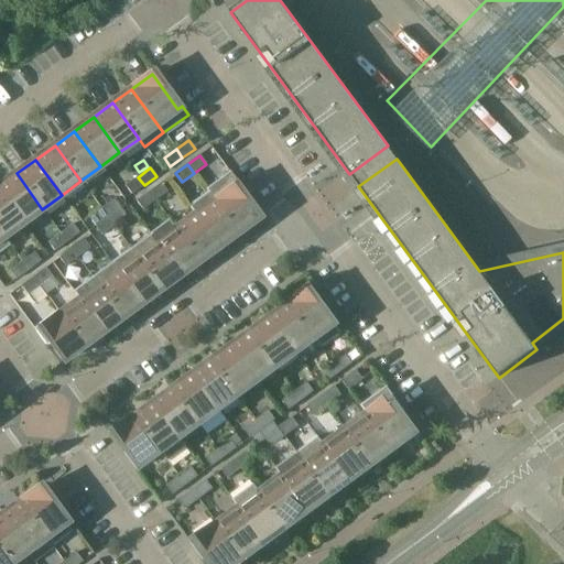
[(245,201),(249,197),(230,172),(206,190),(208,193),(238,234),(258,218),(245,201)]
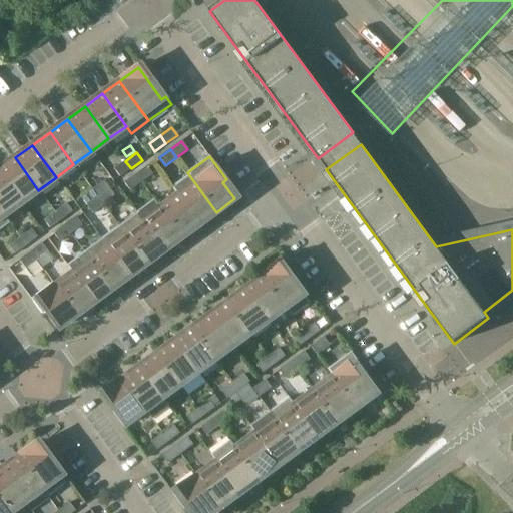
[(38,190),(15,157),(0,168),(0,174),(21,203),(38,190)]
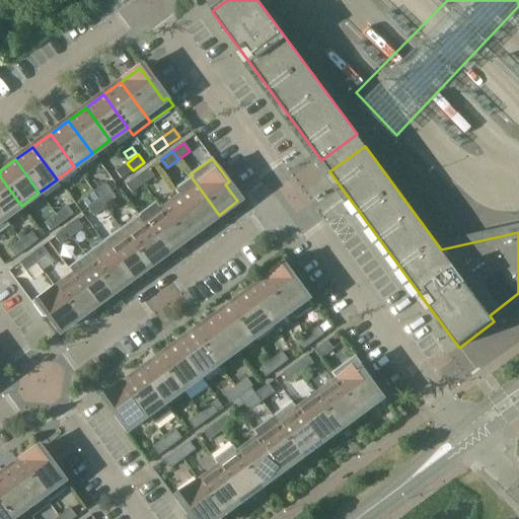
[(122,179),(133,170),(127,163),(116,171),(122,179)]
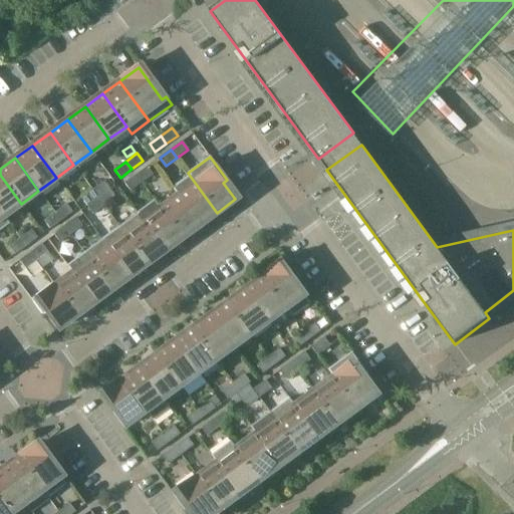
[(153,175),(147,168),(136,176),(142,184),(153,175)]
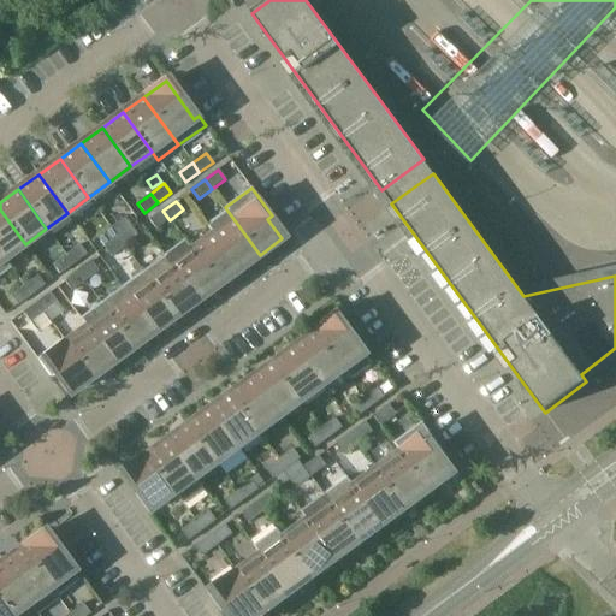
[(25,244),(0,209),(0,253),(4,259),(25,244)]
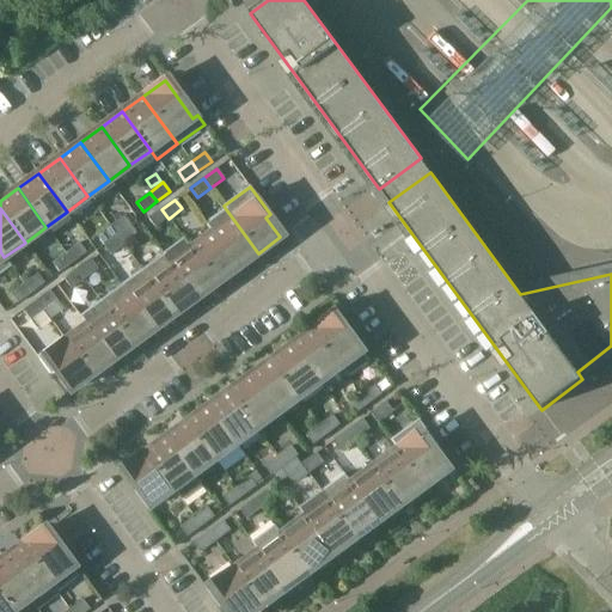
[(155,228),(169,219),(161,209),(148,219),(155,228)]
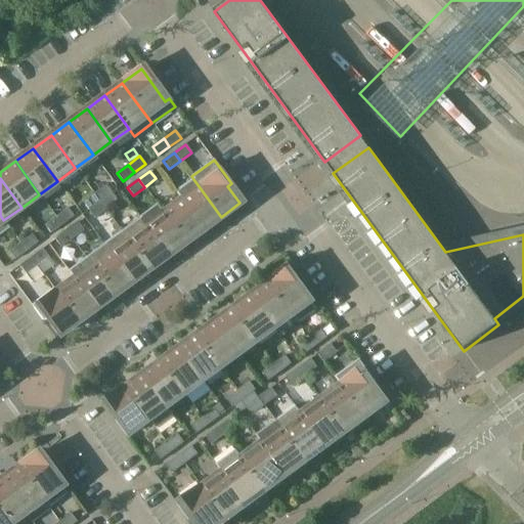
[(203,229),(221,217),(193,179),(175,192),(181,200),(203,229)]
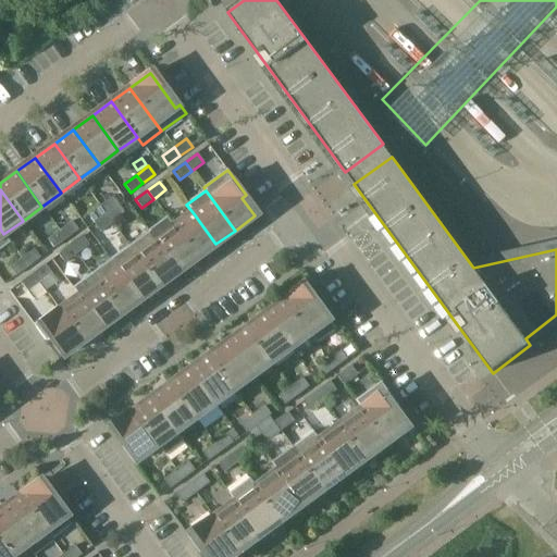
[(119,206),(116,202),(112,197),(100,206),(107,214),(119,206)]
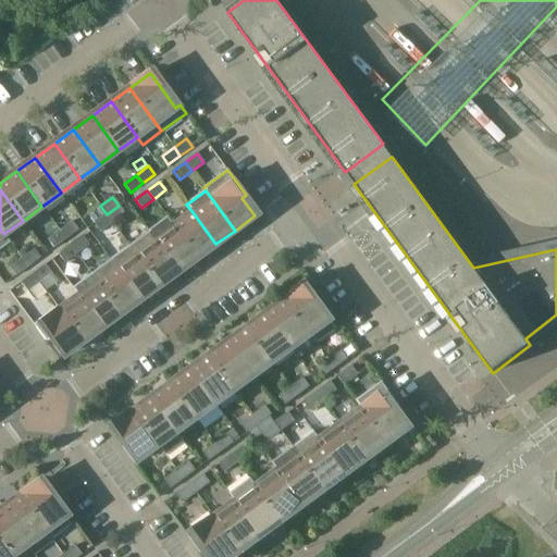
[(95,223),(107,214),(100,206),(88,215),(95,223)]
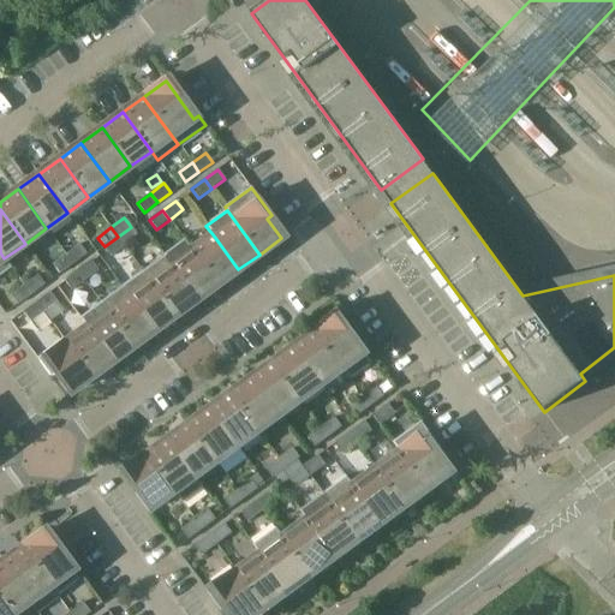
[(138,237),(133,231),(131,227),(118,237),(125,246),(138,237)]
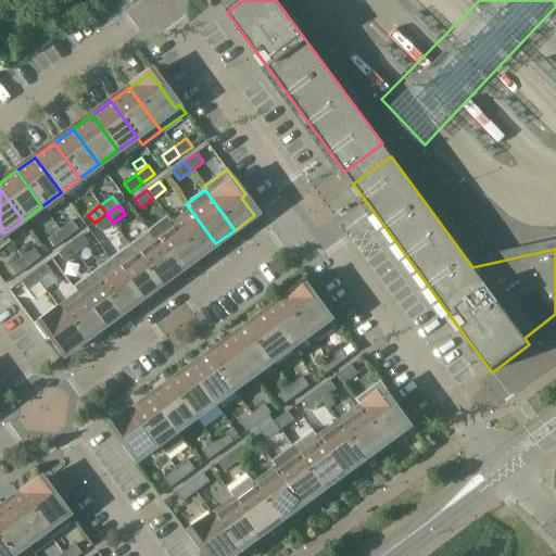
[(197,257),(215,243),(192,212),(174,226),(197,257)]
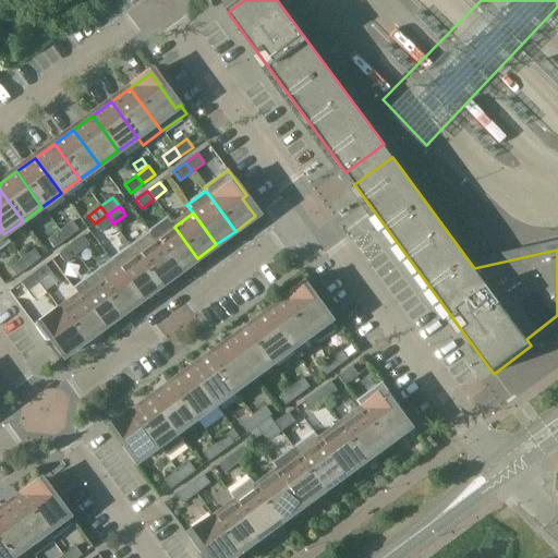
[(100,232),(113,223),(107,215),(95,223),(100,232)]
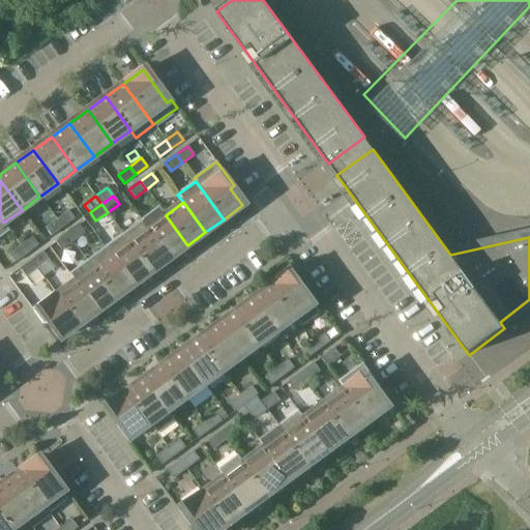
[(170,259),(187,245),(166,215),(159,207),(141,221),(170,259)]
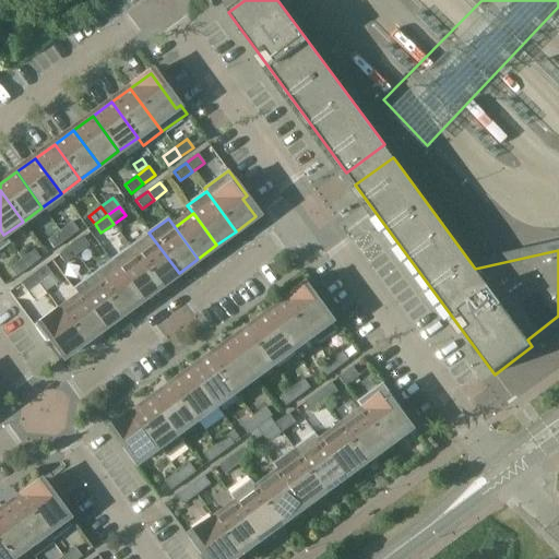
[(72,223),(60,232),(67,240),(79,232),(72,223)]
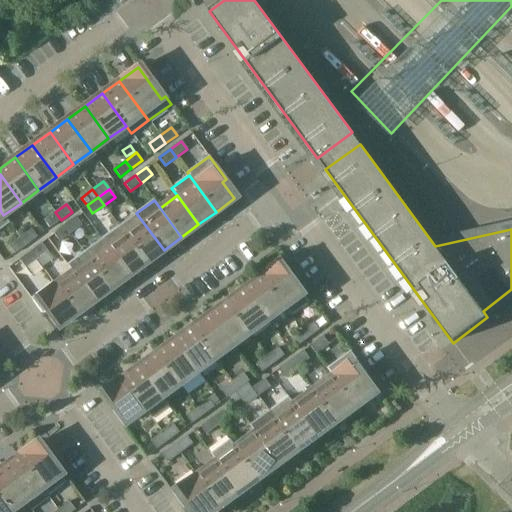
[(0,229),(9,223),(3,215),(0,210),(0,229)]
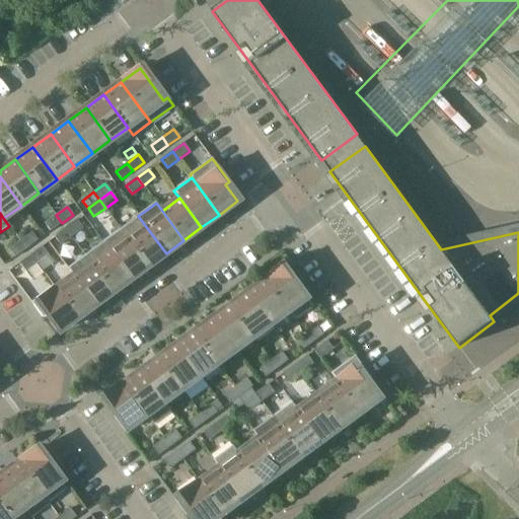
[(62,223),(56,215),(45,223),(51,231),(62,223)]
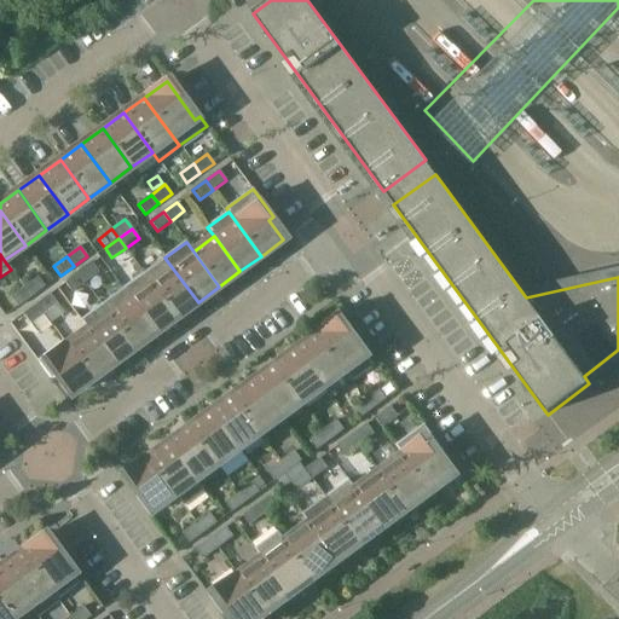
[(177,318),(198,302),(165,258),(144,273),(177,318)]
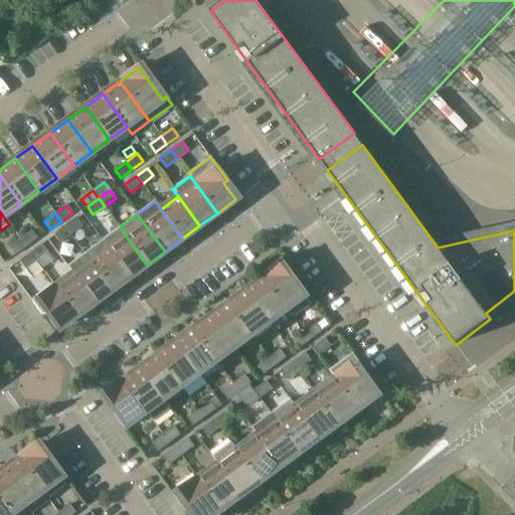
[(82,227),(76,219),(65,227),(71,235),(82,227)]
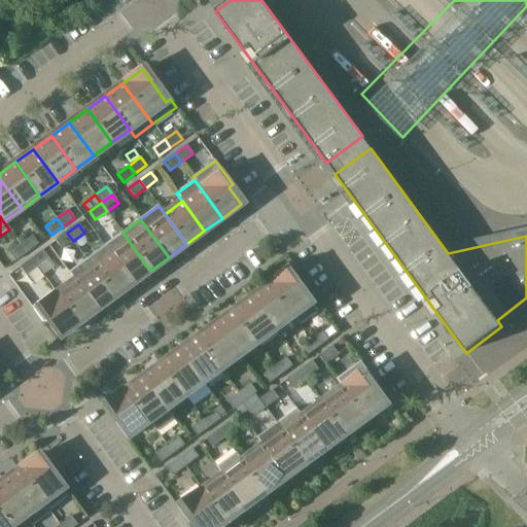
[(62,249),(73,241),(67,233),(56,241),(62,249)]
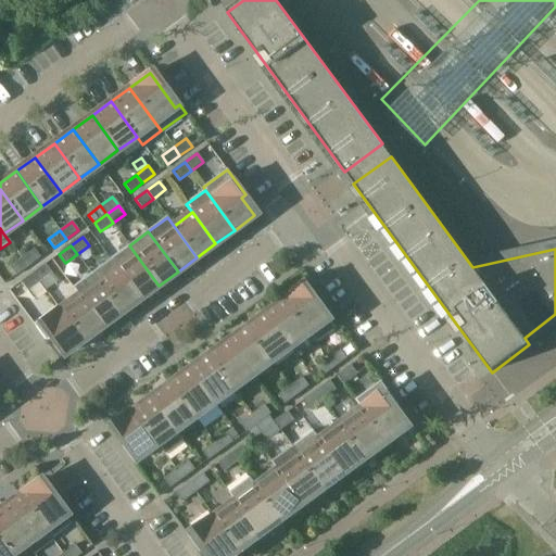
[(139,300),(159,286),(129,245),(110,260),(139,300)]
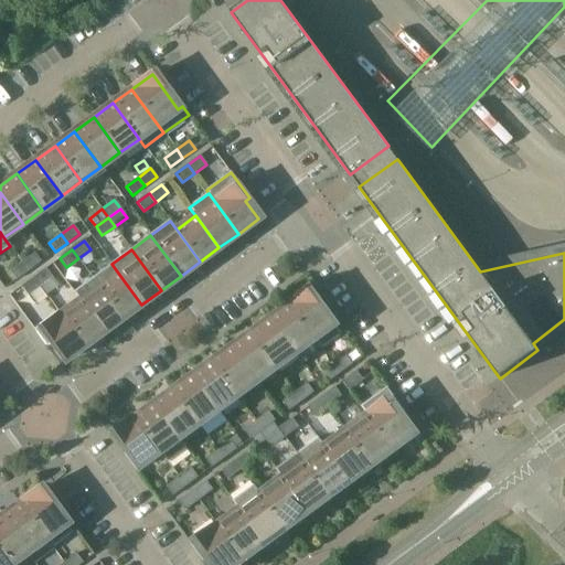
[(34,253),(22,263),(29,272),(41,262),(34,253)]
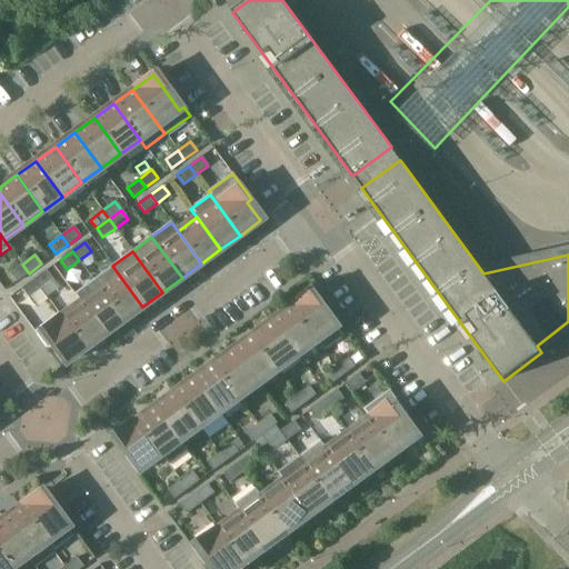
[(29,273),(22,265),(10,273),(17,282),(29,273)]
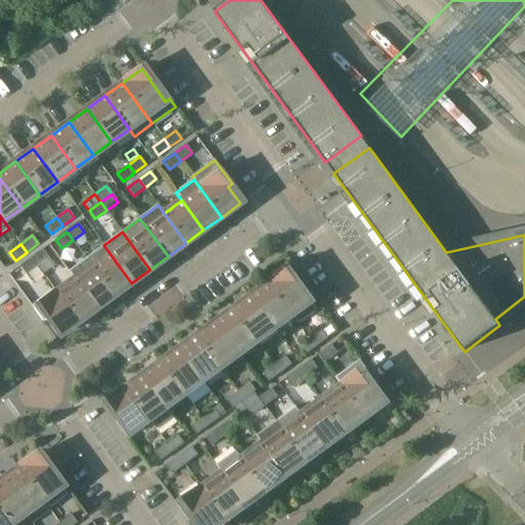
[(114,296),(131,283),(104,245),(86,258),(114,296)]
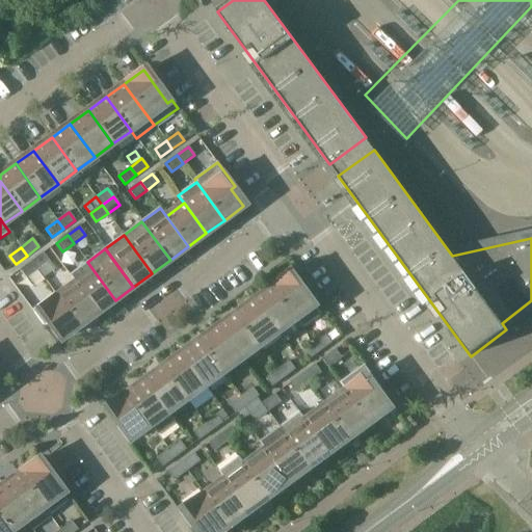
[(49,262),(44,254),(31,262),(37,270),(49,262)]
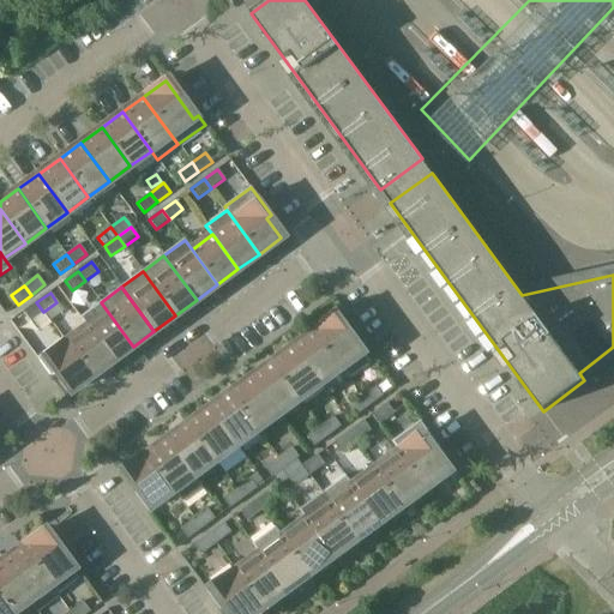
[(43,312),(36,302),(23,312),(30,321),(43,312)]
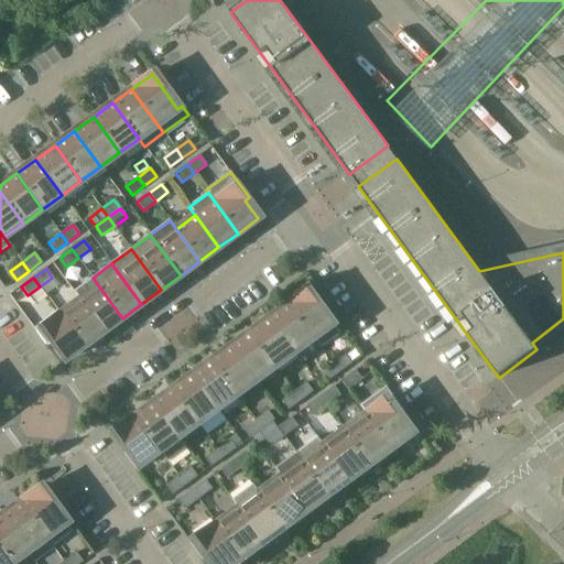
[(102,332),(122,318),(93,278),(73,292),(79,300),(102,332)]
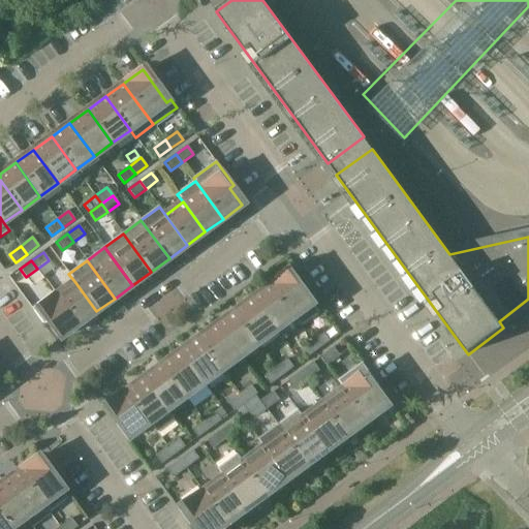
[(290,272),(272,285),(297,318),(302,327),(321,313),(290,272)]
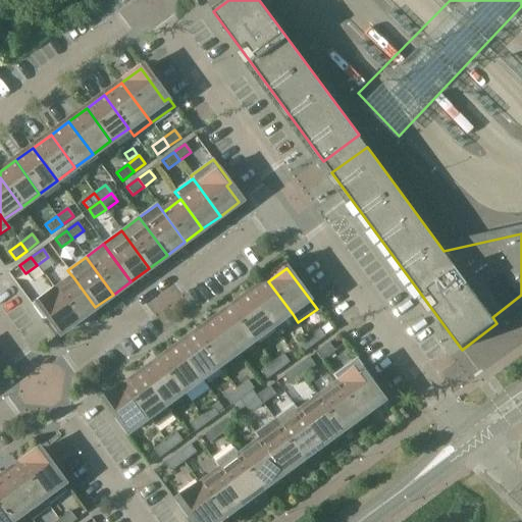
[(77,320),(95,307),(73,277),(57,290),(56,291),(77,320)]
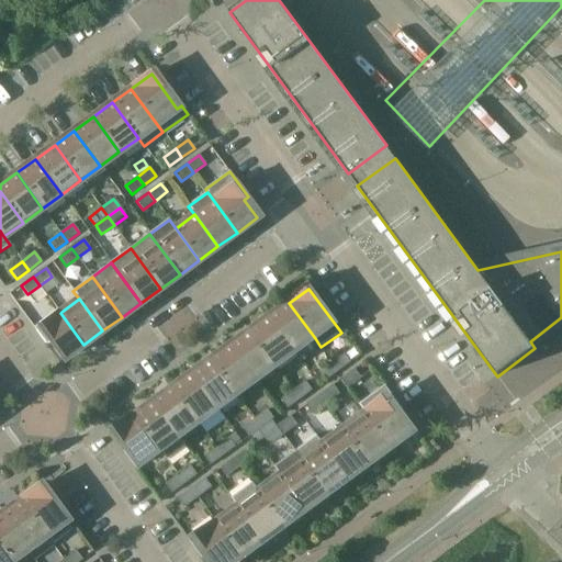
[(315,338),(289,303),(270,317),(295,352),(315,338)]
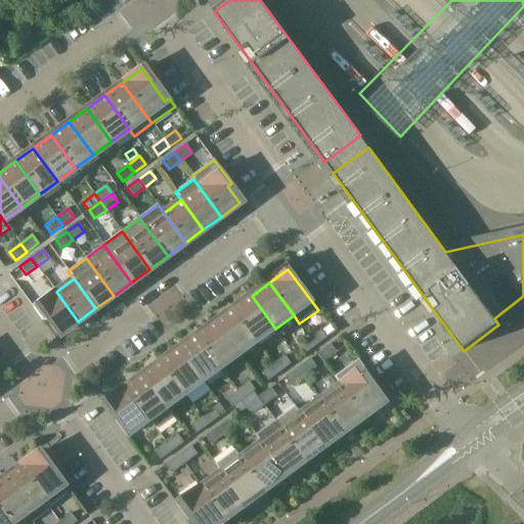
[(59,335),(78,321),(56,292),(57,291),(54,289),(32,305),(43,321),(47,318),(59,335)]
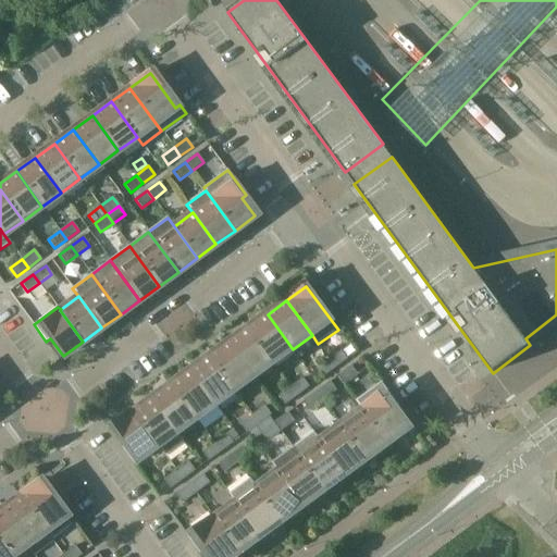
[(293,349),(268,314),(248,329),(274,363),(293,349)]
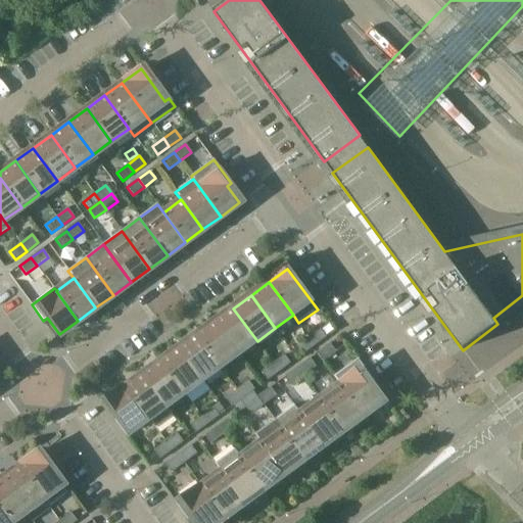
[(257,341),(233,308),(216,322),(239,354),(257,341)]
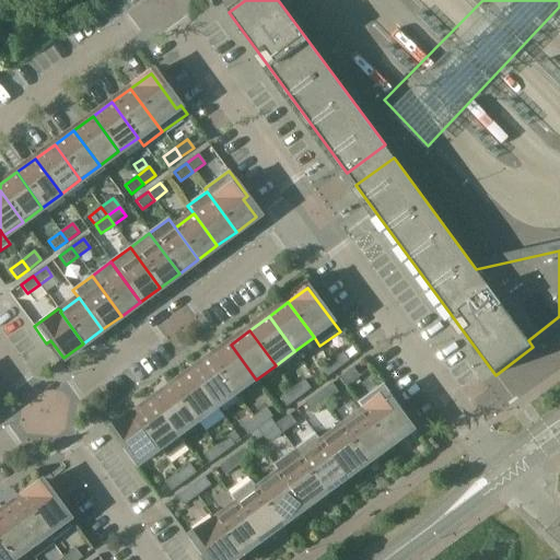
[(256,380),(231,345),(211,358),(237,394),(256,380)]
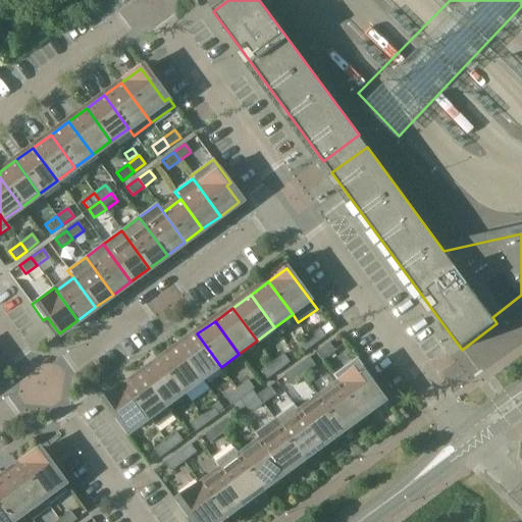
[(315,346),(326,336),(320,329),(309,337),(315,346)]
